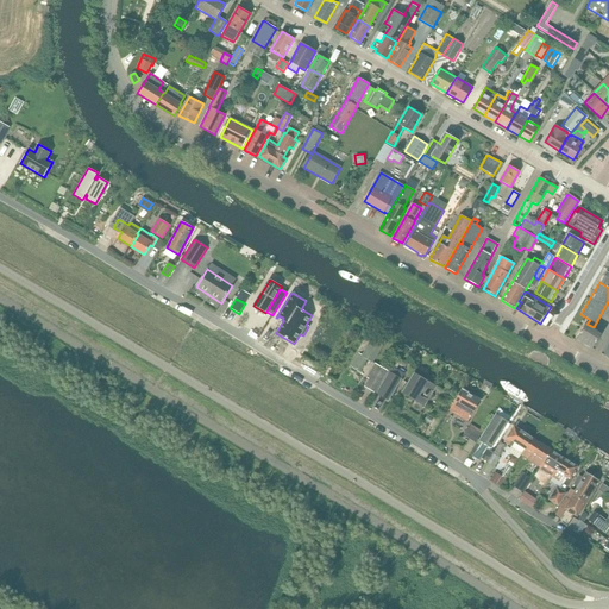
[(584,325),(576,339),(584,344),(584,345),(589,347),(592,349),(601,334),(597,332),(598,331),(594,327),(586,324),(586,326),(584,325)]
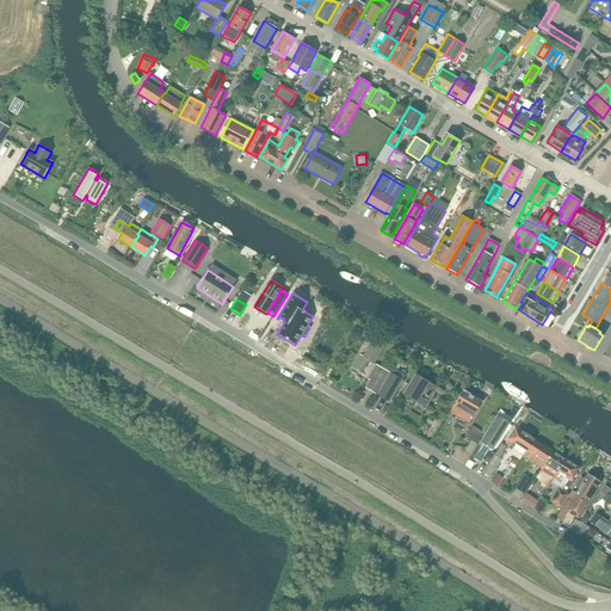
[(374,364),(386,345),(375,338),(363,357),(360,355),(353,368),(362,372),(369,360),(374,364)]
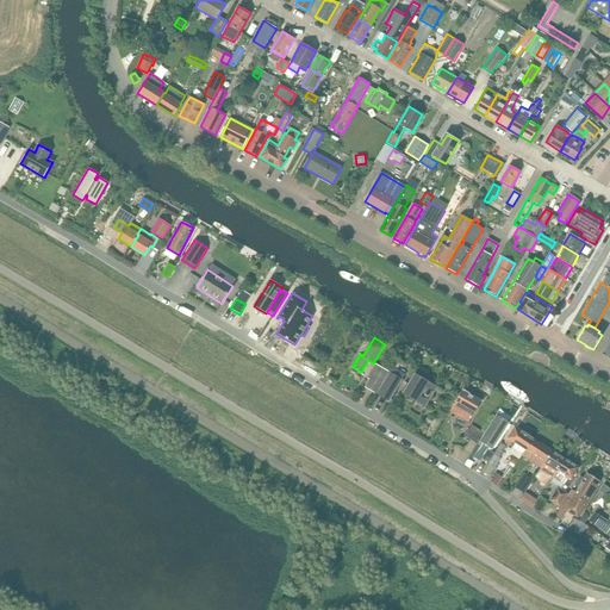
[(294,348),(291,354),(298,358),(302,352),(294,348)]
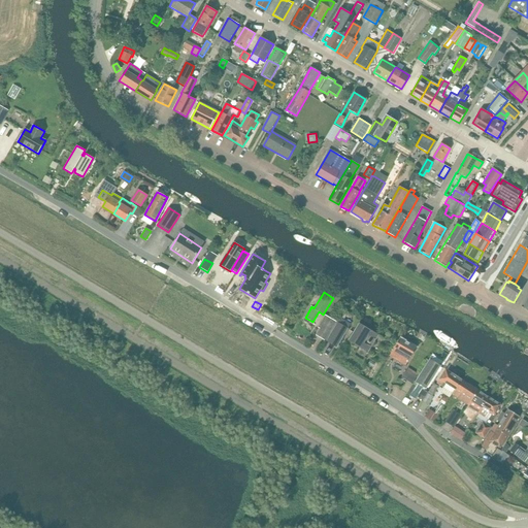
[(337,348),(348,329),(349,328),(341,325),(347,317),(348,314),(343,311),(339,317),(337,322),(337,323),(326,341),(337,348)]
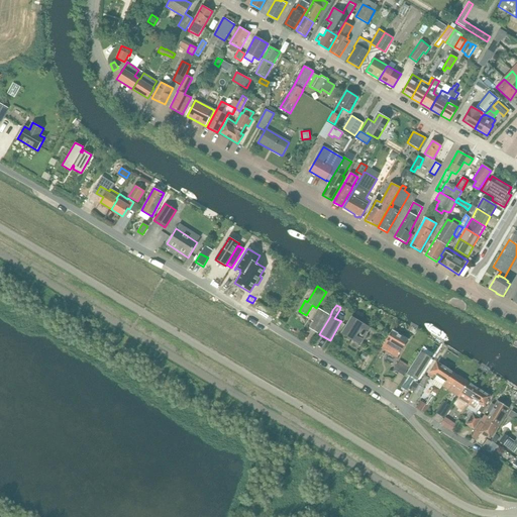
[(329,315),(318,309),(312,320),(313,322),(310,328),(318,333),(329,315)]
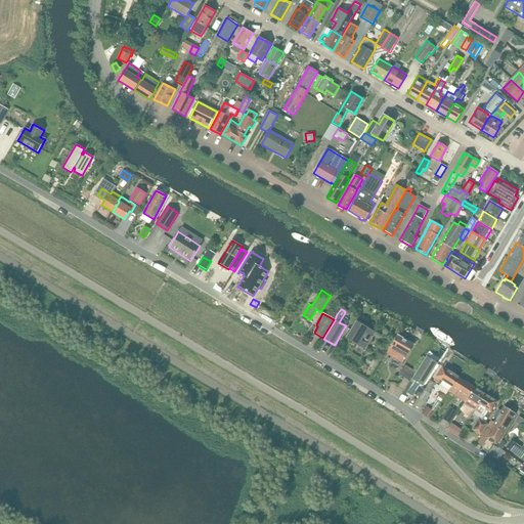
[(364,349),(376,333),(356,320),(346,338),(364,349)]
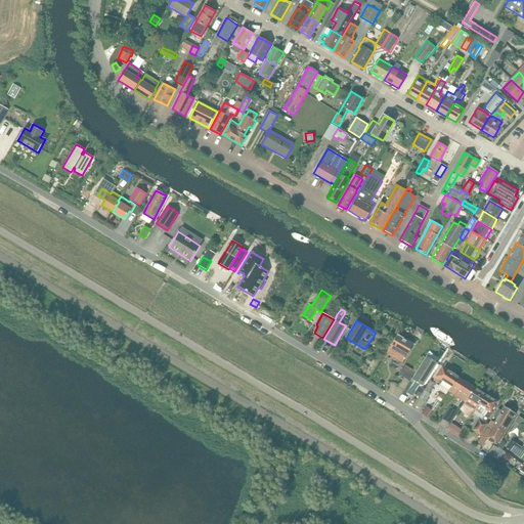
[(413,344),(397,335),(387,353),(403,362),(413,344)]
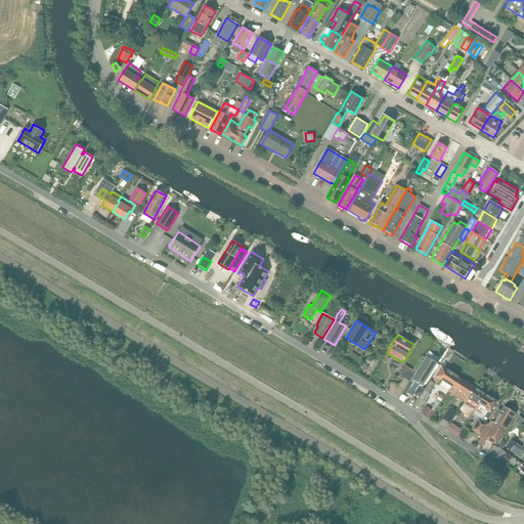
[(406,385),(403,391),(407,393),(411,396),(413,394),(419,386),(420,384),(422,386),(437,363),(427,357),(412,379),(411,379),(406,385)]
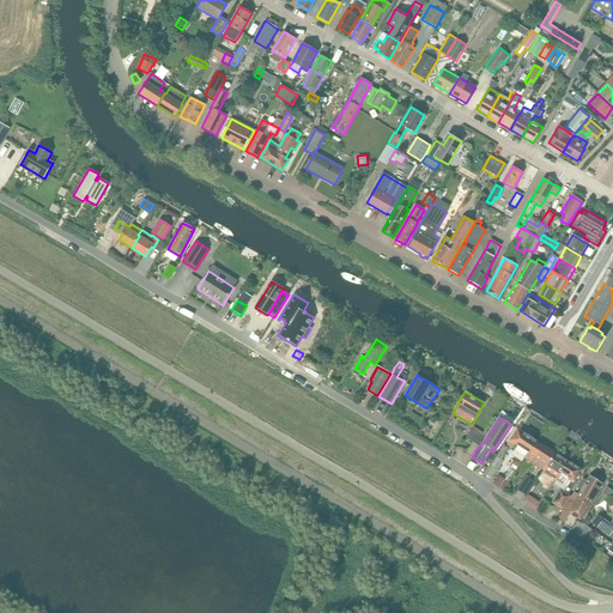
[(466,438),(479,445),(484,437),(472,429),(466,438)]
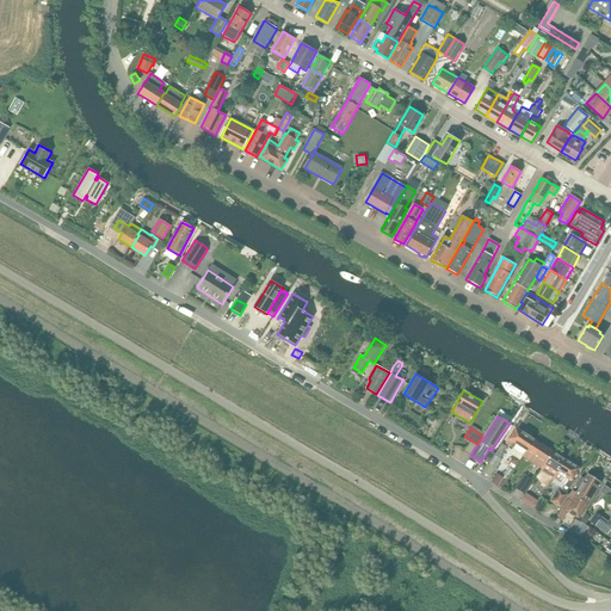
[(516,427),(505,443),(511,446),(513,448),(512,449),(523,455),(525,450),(526,451),(528,451),(534,443),(535,439),(516,427)]
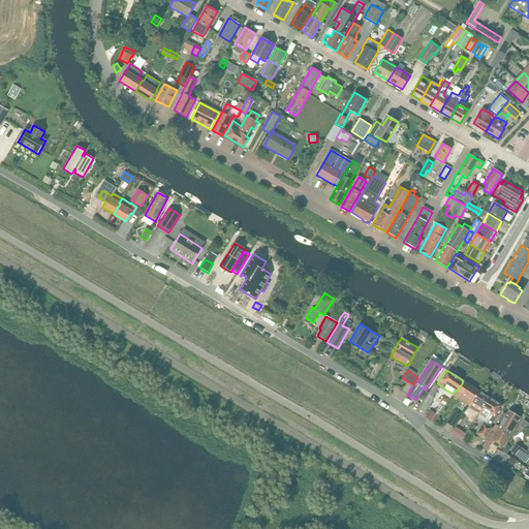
[(453,394),(452,395),(453,396),(469,406),(471,403),(472,403),(479,392),(463,380),(462,383),(457,391),(456,391),(455,390),(453,394)]
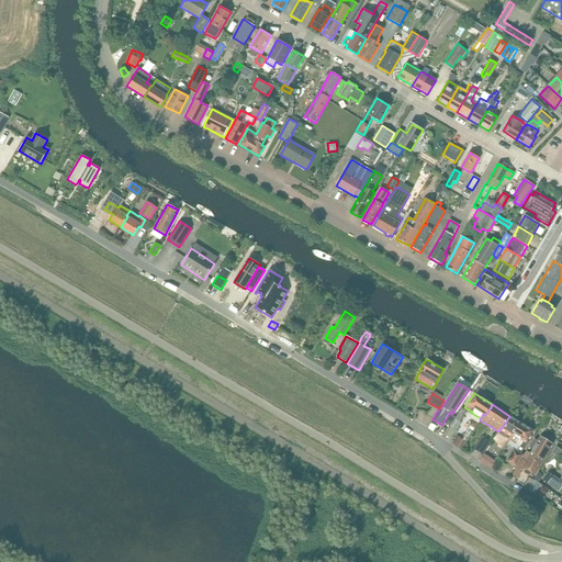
[(454,418),(460,422),(467,411),(461,407),(456,417),(454,418)]
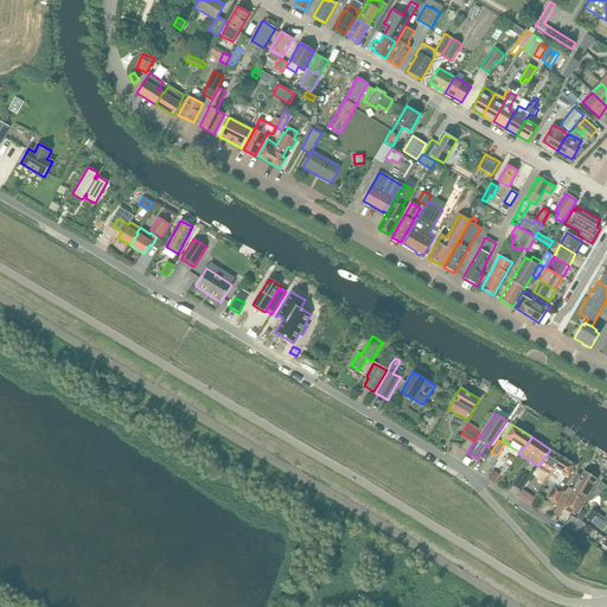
[(485,447),(479,457),(485,460),(491,452),(492,451),(485,447)]
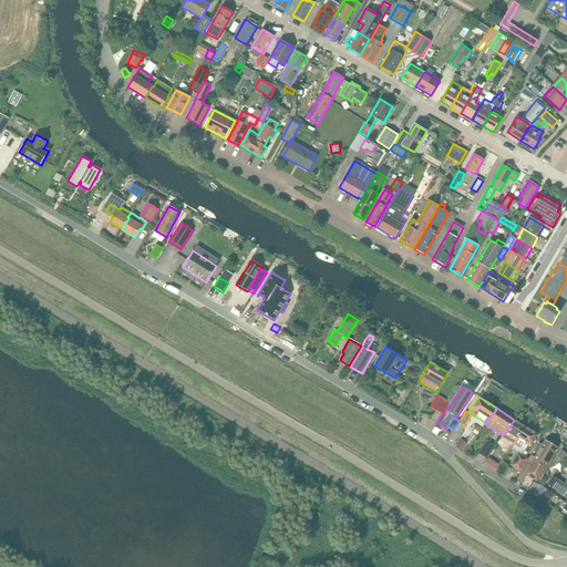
[(502,451),(507,455),(514,444),(525,426),(514,420),(506,432),(505,432),(503,435),(502,436),(508,441),(502,451)]
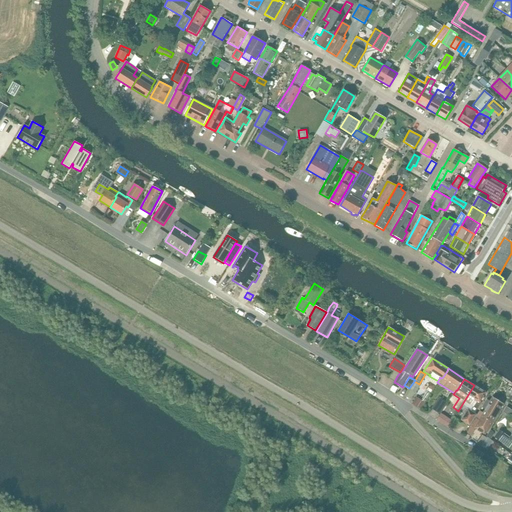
[(419,384),(414,381),(410,389),(415,393),(420,385),(419,384)]
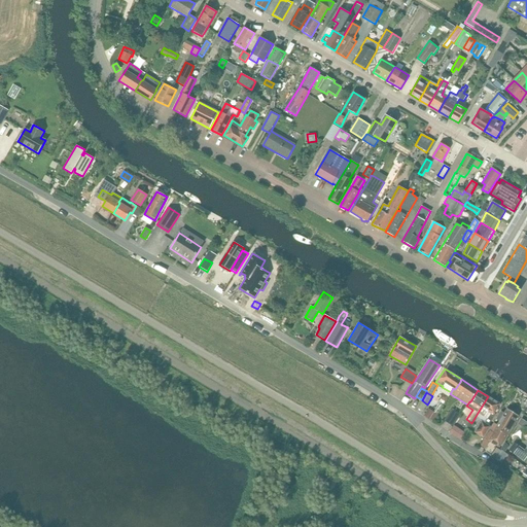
[(443,393),(440,398),(445,401),(448,397),(443,393)]
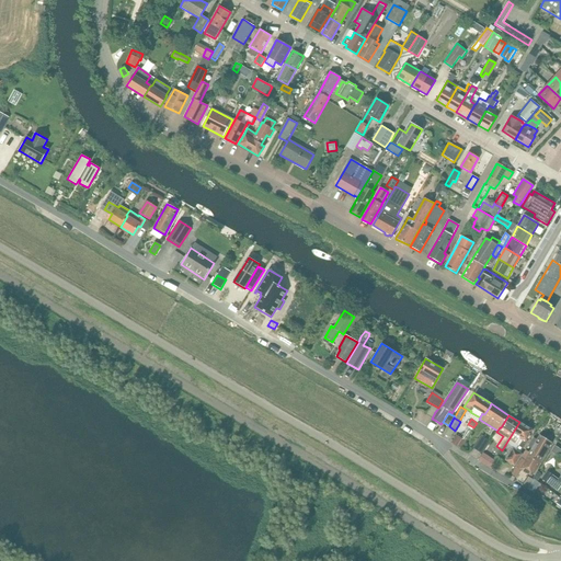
[(519,422),(508,439),(516,444),(523,448),(527,442),(526,441),(533,430),(519,422)]
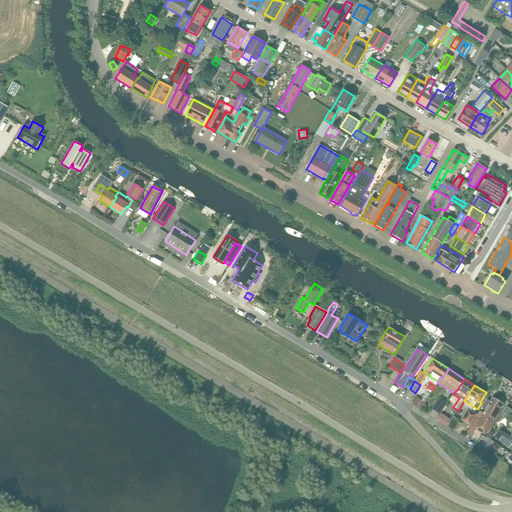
[(413,401),(412,404),(417,407),(422,400),(416,397),(413,401)]
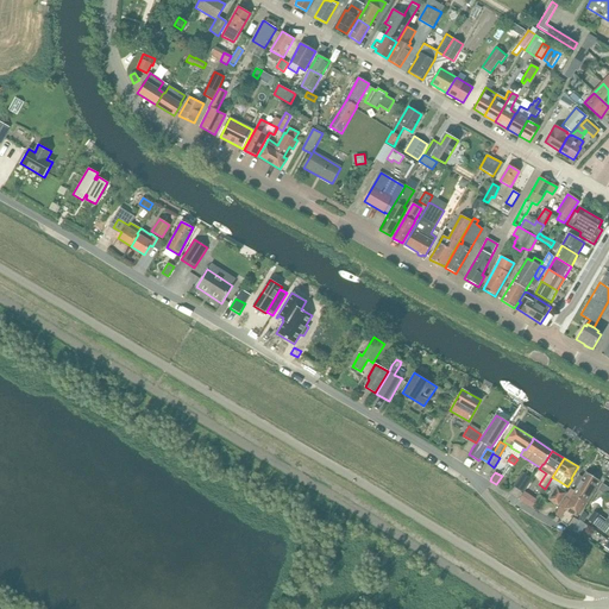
[(566,497),(570,500),(572,495),(585,502),(598,481),(585,472),(575,491),(571,489),(566,497)]
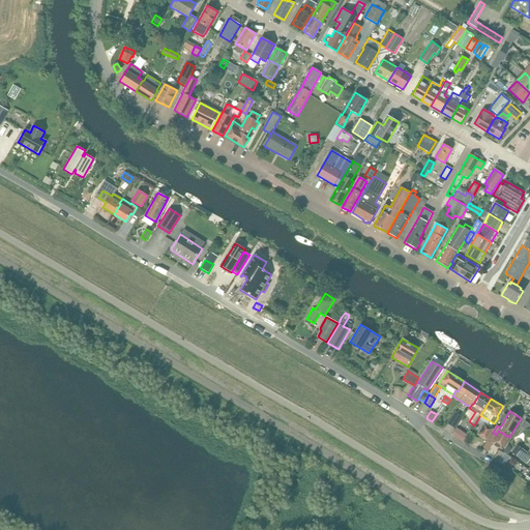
[(453,412),(446,423),(455,429),(463,417),(453,412)]
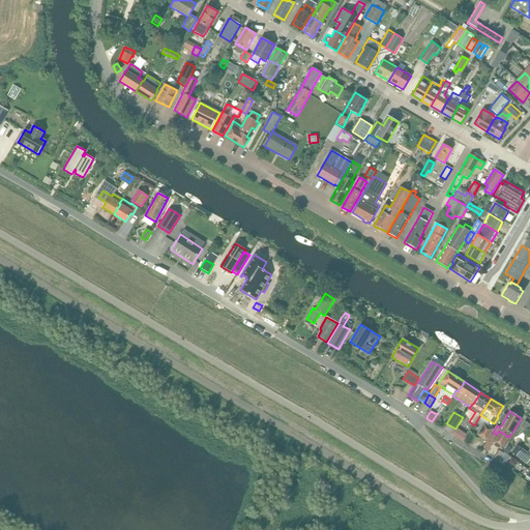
[(521,428),(526,431),(527,429),(529,430),(529,428),(529,424),(525,420),(521,428)]
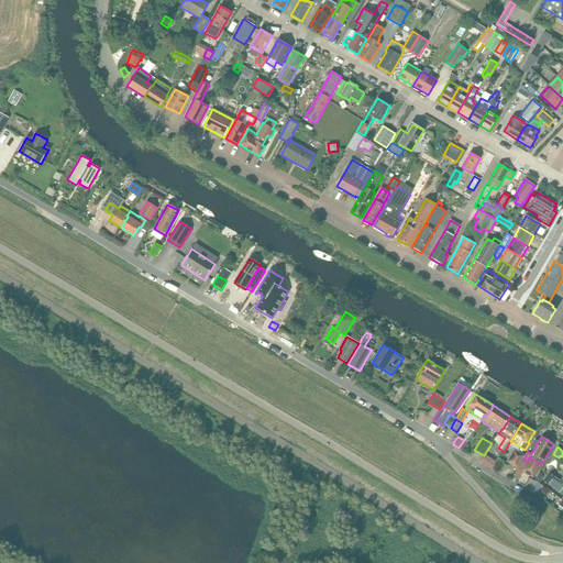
[(514,451),(507,462),(516,468),(523,455),(522,454),(518,452),(515,450),(514,451)]
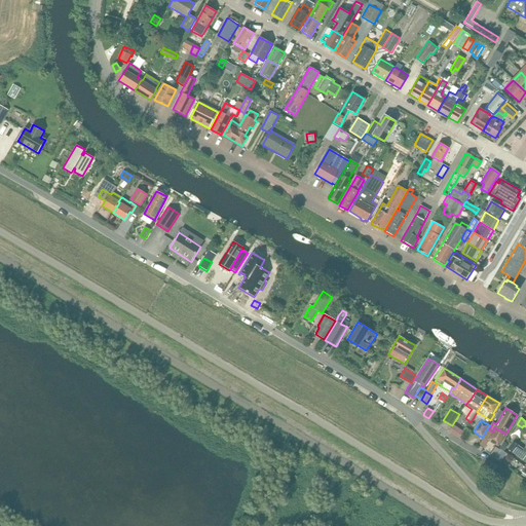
[(452,434),(458,439),(463,431),(466,427),(462,425),(460,429),(456,426),(453,431),(452,434)]
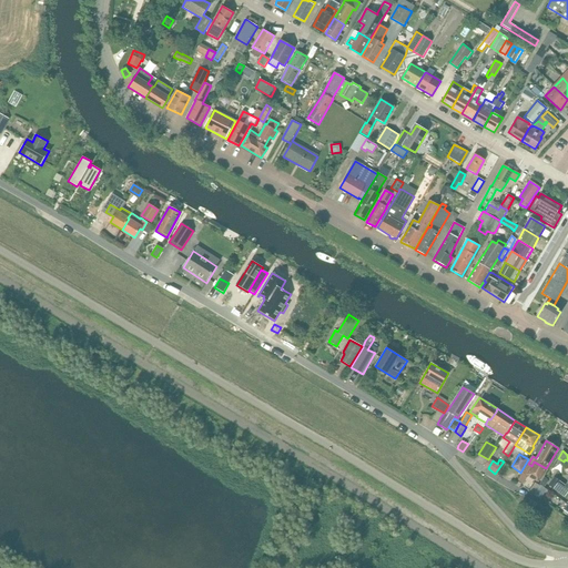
[(538,482),(546,468),(534,462),(531,466),(527,464),(515,485),(519,488),(521,484),(523,484),(528,476),(538,482)]
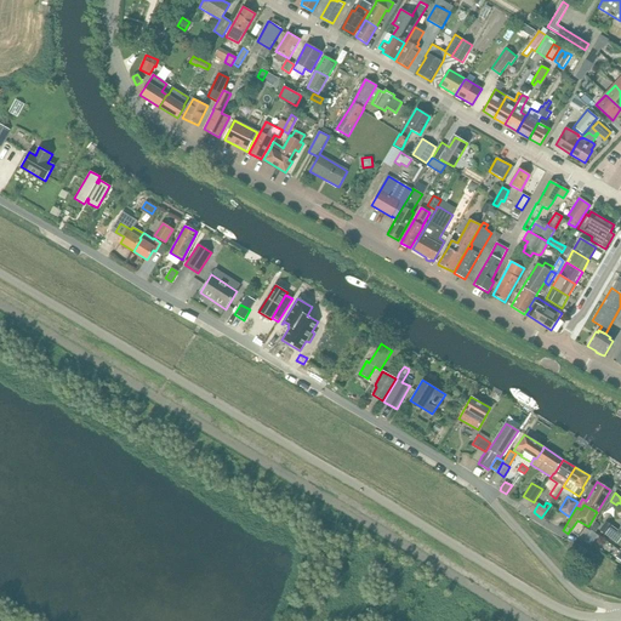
[(620,537),(620,528),(619,531),(607,522),(602,529),(607,534),(607,535),(617,543),(620,537)]
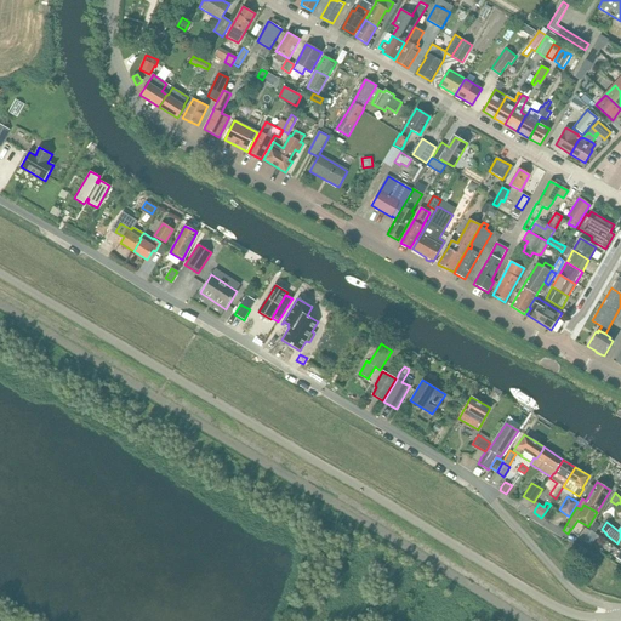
[(584,527),(577,536),(584,540),(585,539),(590,531),(590,530),(584,527)]
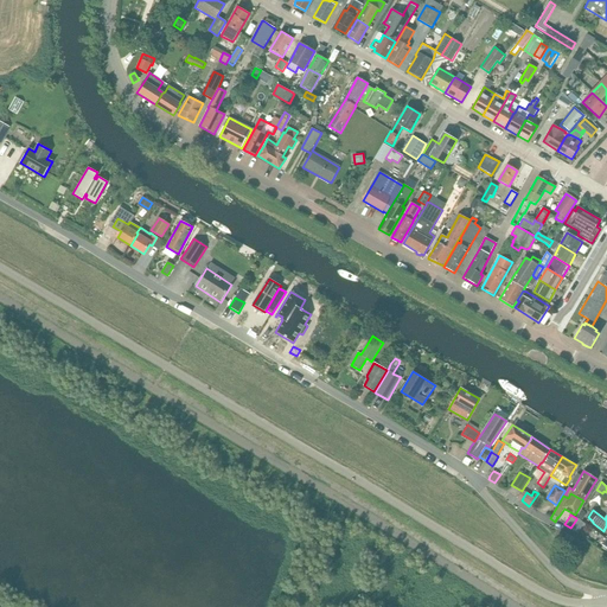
[(570,529),(557,547),(569,555),(579,541),(581,536),(577,534),(576,532),(570,529)]
